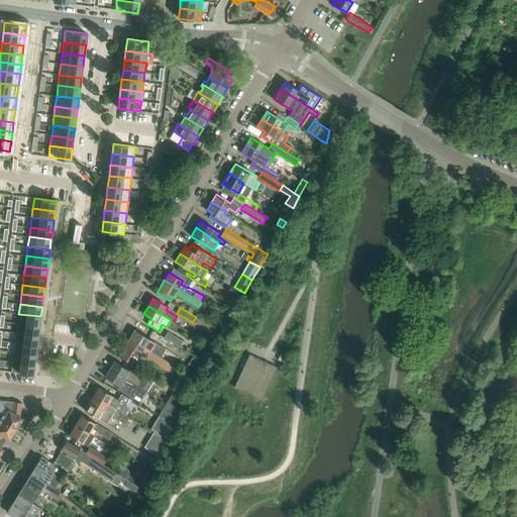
[(18,314),(17,323),(39,326),(40,316),(18,314)]
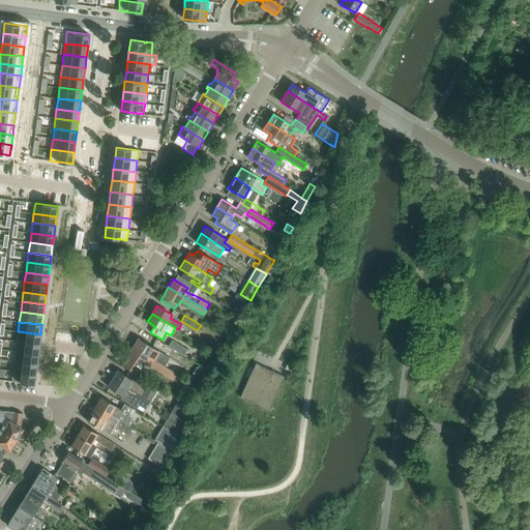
[(18,331),(17,342),(39,344),(40,334),(18,331)]
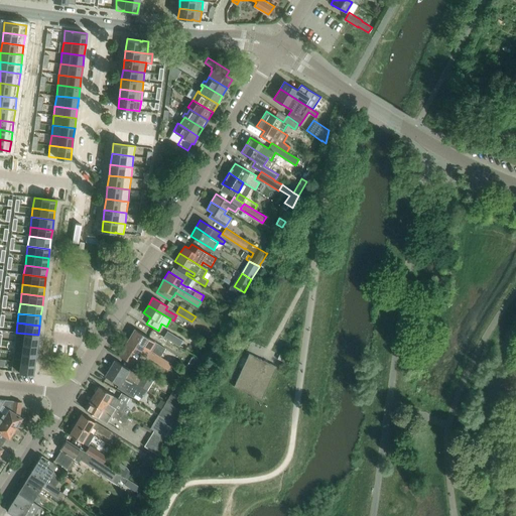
[(132,335),(130,338),(161,357),(161,356),(165,349),(161,346),(148,338),(135,330),(134,331),(133,330),(130,334),(132,335)]
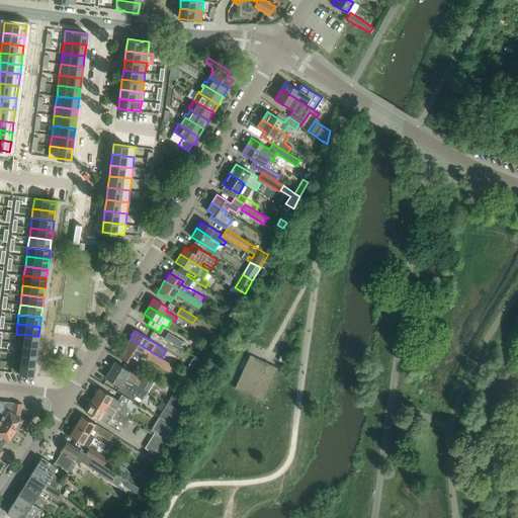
[(16,334),(15,343),(37,346),(38,336),(16,334)]
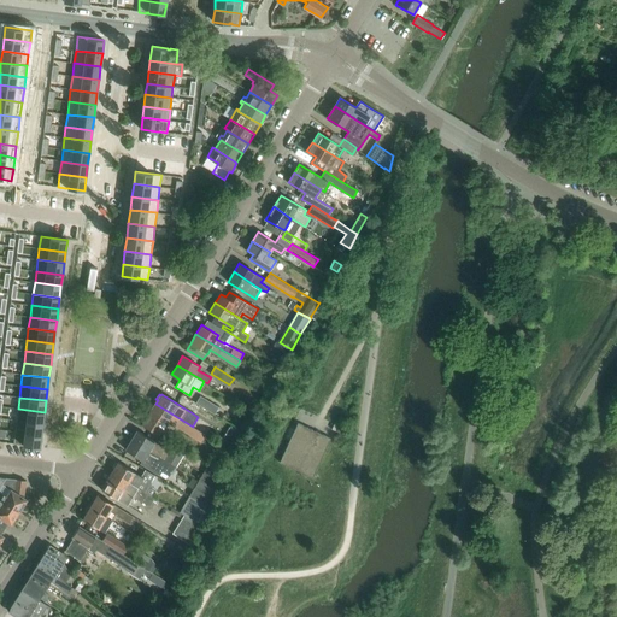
[(218,406),(206,399),(203,406),(215,413),(218,406)]
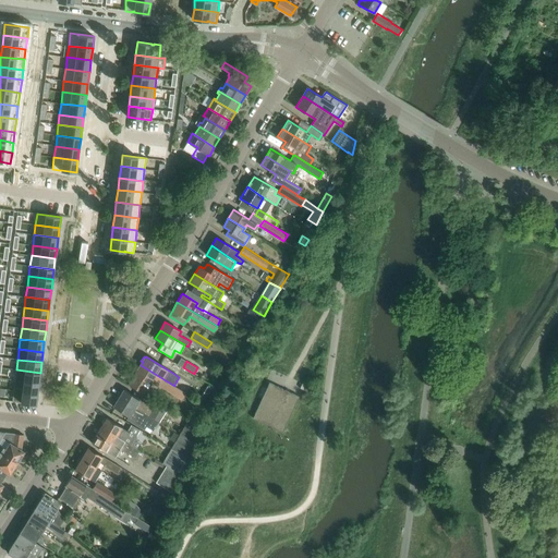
[(174,386),(141,365),(138,368),(137,367),(134,372),(135,373),(129,385),(144,395),(153,379),(160,384),(159,385),(183,399),(186,393),(185,392),(174,385),(174,386)]
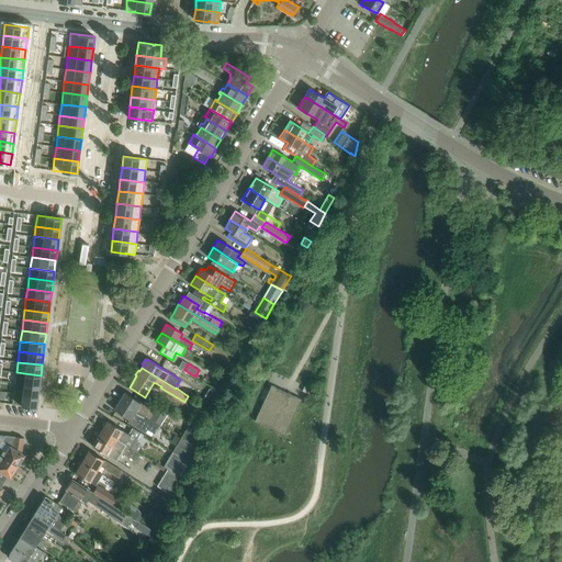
[(17,372),(14,383),(38,385),(41,375),(17,372)]
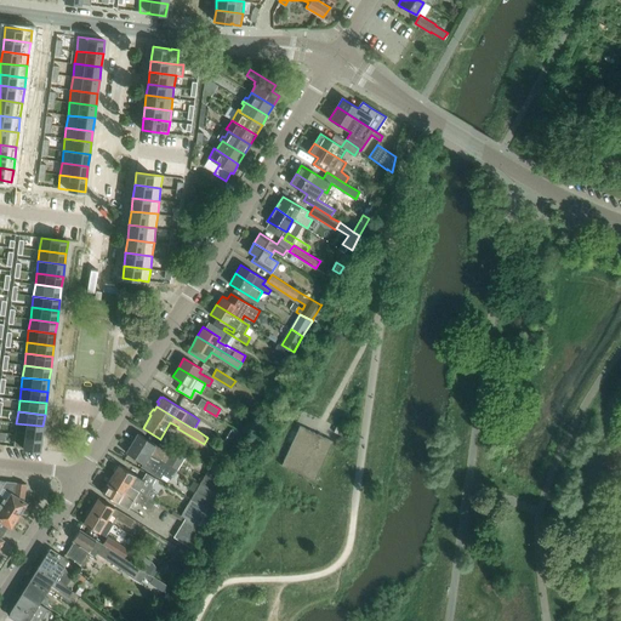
[(16,423),(15,434),(41,438),(43,426),(16,423)]
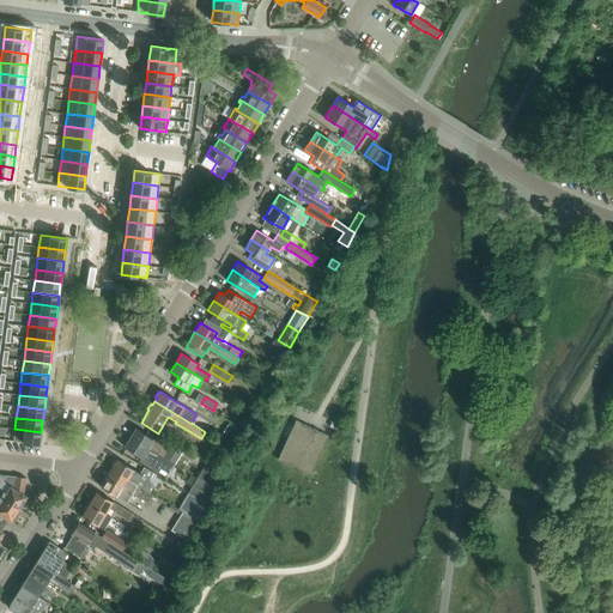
[(328,435),(317,430),(296,420),(278,459),(310,474),(328,435)]
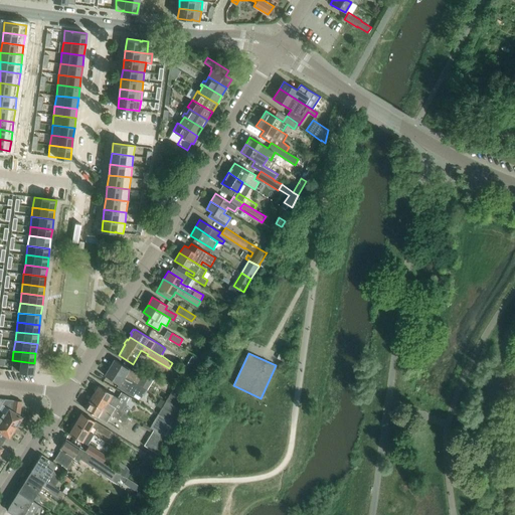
[(201,362),(192,356),(185,367),(195,373),(201,362)]
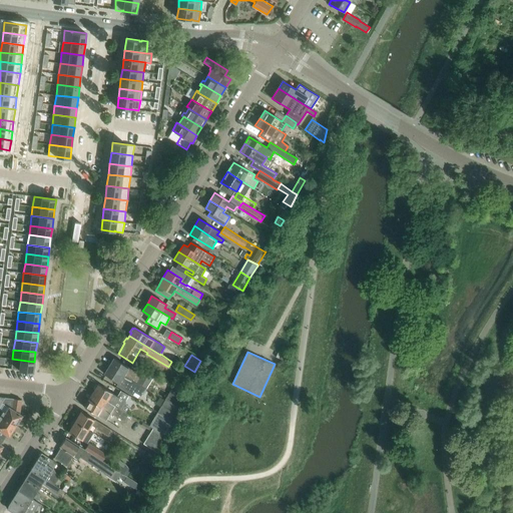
[(113,358),(109,366),(145,388),(147,385),(143,382),(146,378),(113,358)]
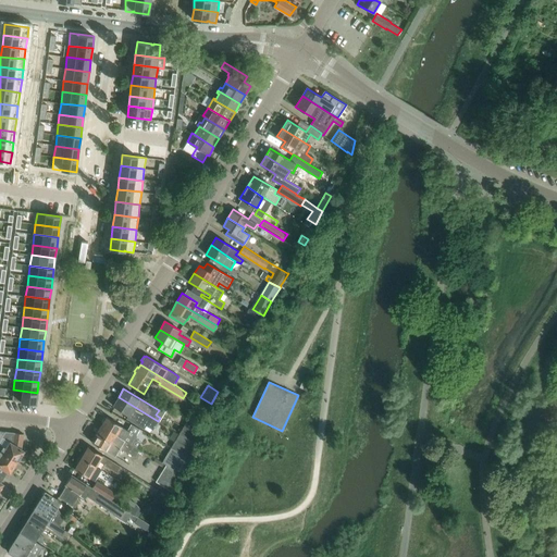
[(13,390),(12,400),(36,404),(37,393),(13,390)]
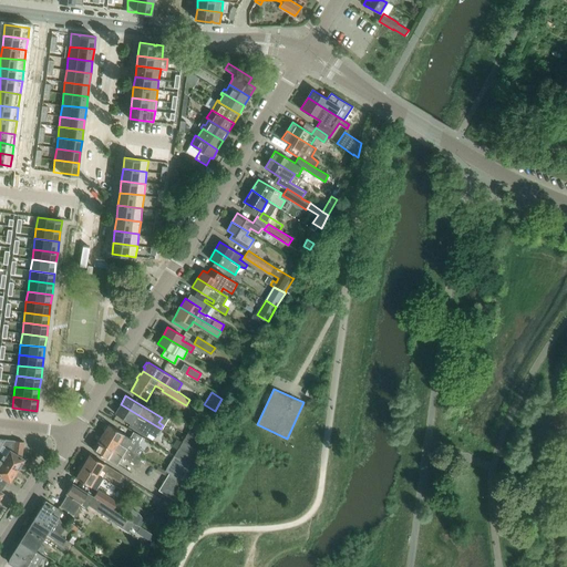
[(121,404),(115,413),(131,423),(129,426),(146,436),(148,433),(155,437),(161,429),(121,404)]
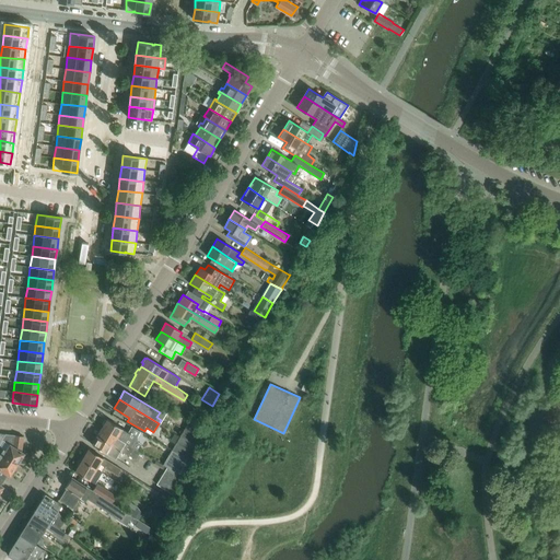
[(103,426),(102,428),(125,441),(124,442),(131,446),(135,440),(133,435),(130,433),(123,429),(106,419),(106,421),(104,420),(102,424),(103,426)]
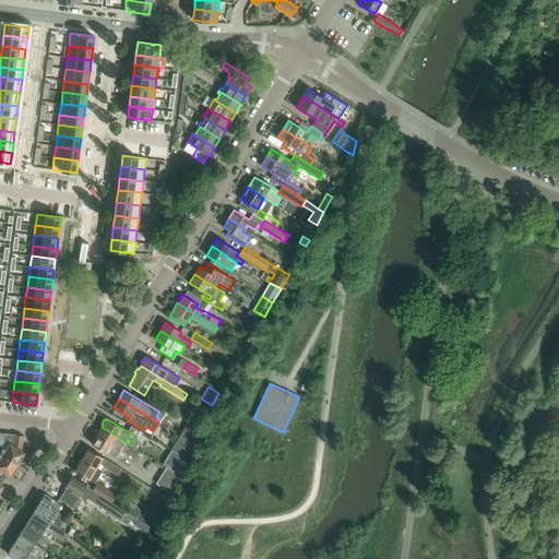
[(197,444),(204,431),(188,421),(180,435),(197,444)]
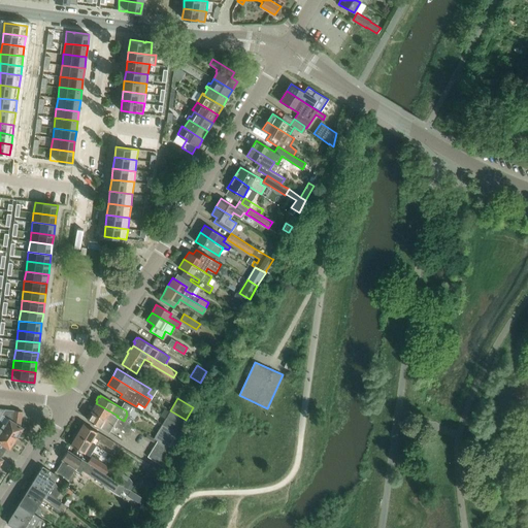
[(124,421),(117,417),(118,416),(96,403),(87,419),(108,432),(113,424),(128,433),(133,426),(124,421)]
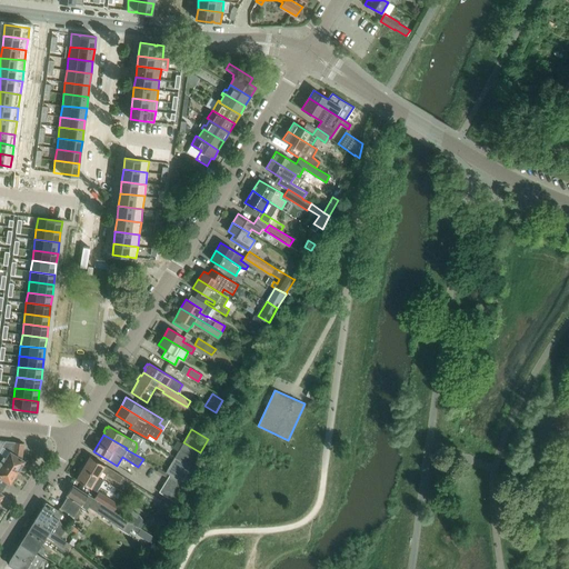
[(23,443),(12,441),(6,441),(0,450),(0,461),(17,472),(20,466),(21,466),(23,463),(22,462),(23,460),(21,459),(23,443)]
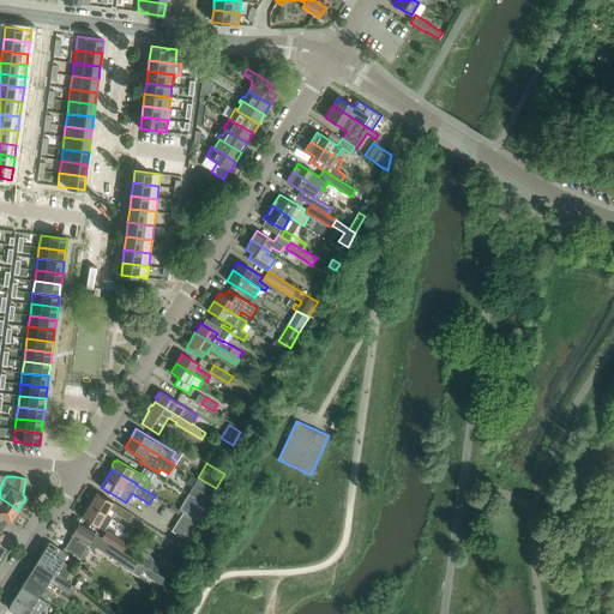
[(220,491),(216,488),(198,477),(188,493),(210,506),(220,491)]
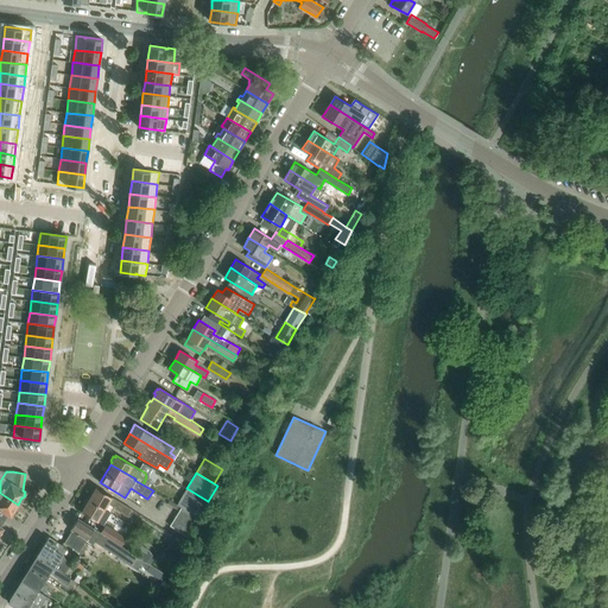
[(90,493),(88,498),(105,510),(109,502),(114,506),(114,507),(128,515),(132,510),(96,487),(93,493),(90,493)]
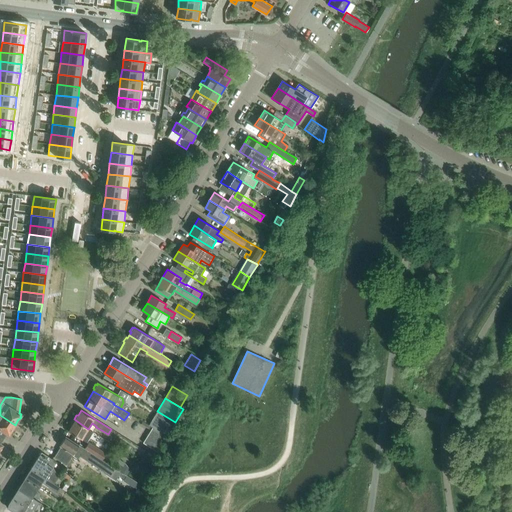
[(167,436),(175,422),(157,411),(148,425),(152,428),(153,427),(167,436)]
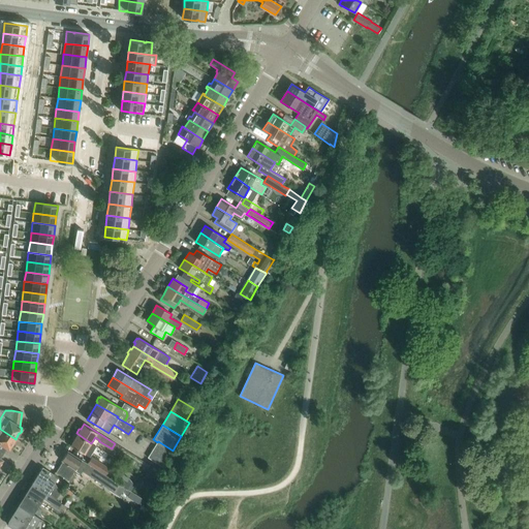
[(16,439),(0,429),(0,443),(9,448),(10,446),(11,446),(12,444),(12,443),(16,439)]
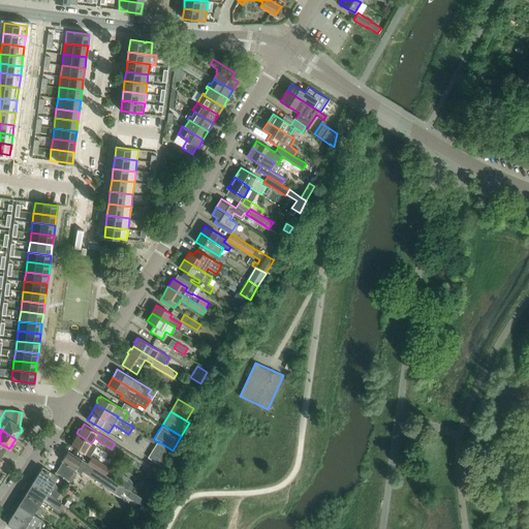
[(96,445),(91,443),(76,433),(72,438),(73,440),(70,445),(89,457),(96,445)]
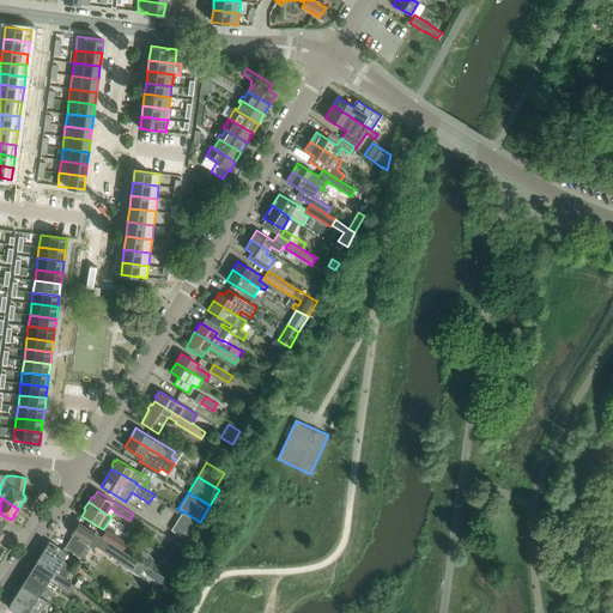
[(183,511),(182,513),(171,529),(188,540),(200,522),(183,511)]
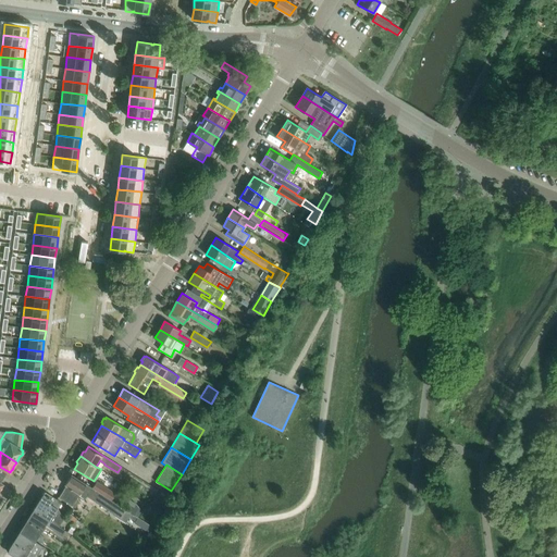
[(66,485),(59,497),(72,506),(79,495),(85,498),(87,496),(110,510),(112,512),(112,514),(119,518),(126,523),(130,517),(135,520),(136,516),(124,508),(120,506),(111,499),(111,500),(93,489),(93,487),(71,474),(65,484),(66,485)]
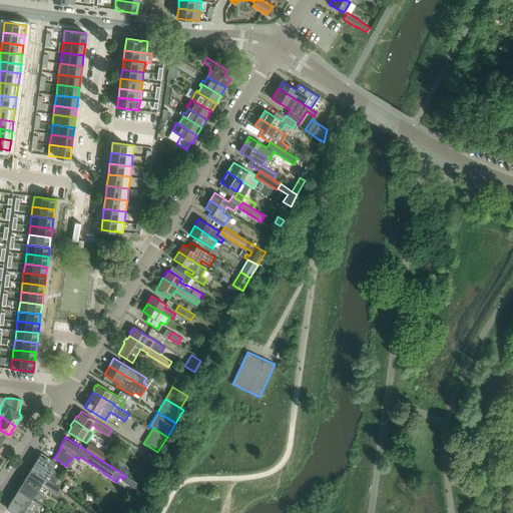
[(89,443),(85,449),(85,450),(102,461),(102,460),(106,454),(89,443)]
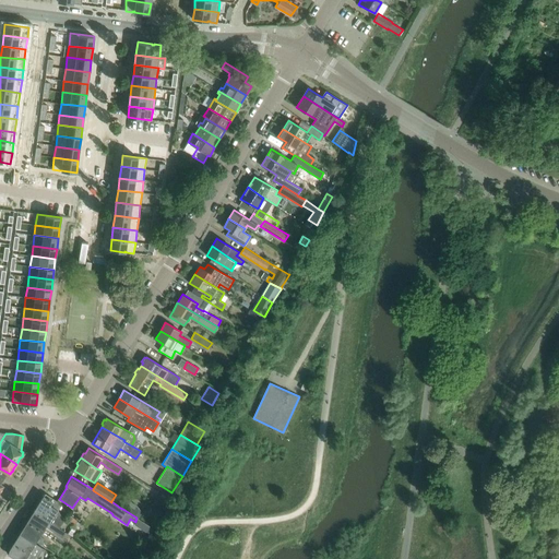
[(45,494),(33,512),(59,528),(60,527),(64,521),(58,510),(62,504),(45,494)]
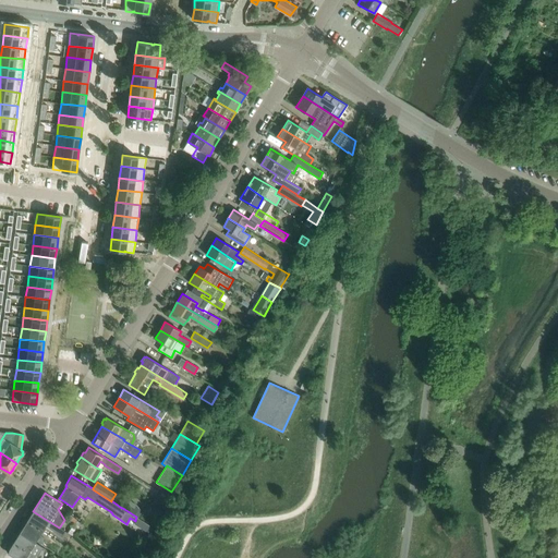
[(170,501),(159,494),(154,504),(165,510),(170,501)]
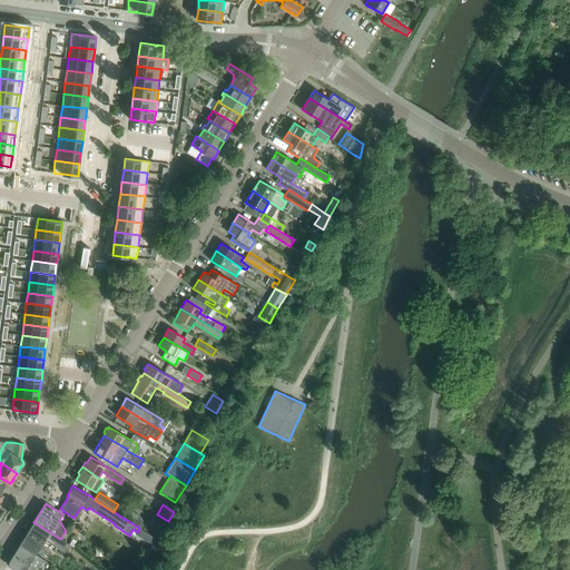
[(60,539),(33,522),(28,531),(43,541),(47,537),(64,548),(67,543),(62,540),(62,539),(61,538),(60,539)]
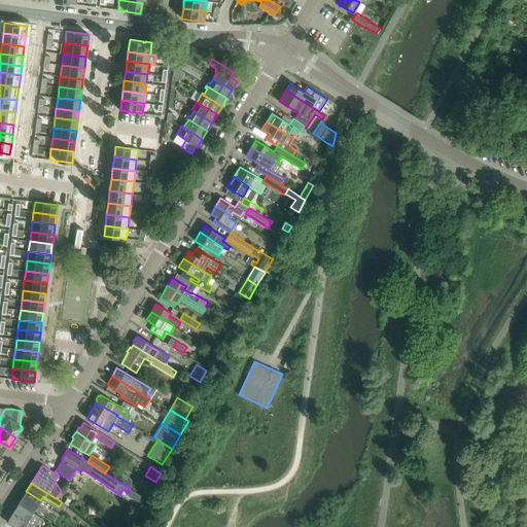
[(38,504),(40,500),(26,491),(19,502),(33,513),(33,512),(34,510),(40,514),(42,512),(40,511),(42,507),(38,504)]
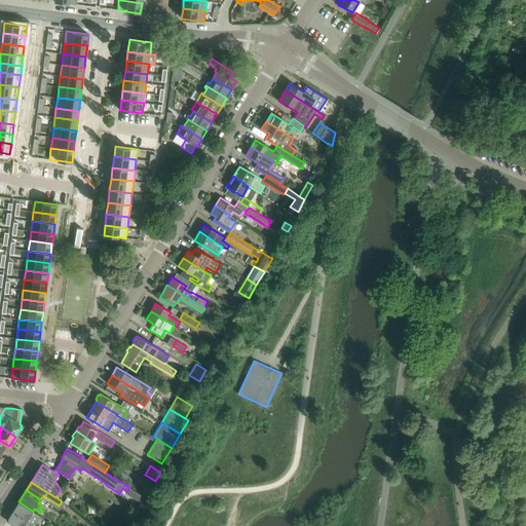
[(33,512),(19,501),(12,511),(34,525),(35,525),(38,521),(37,521),(40,516),(33,511),(33,512)]
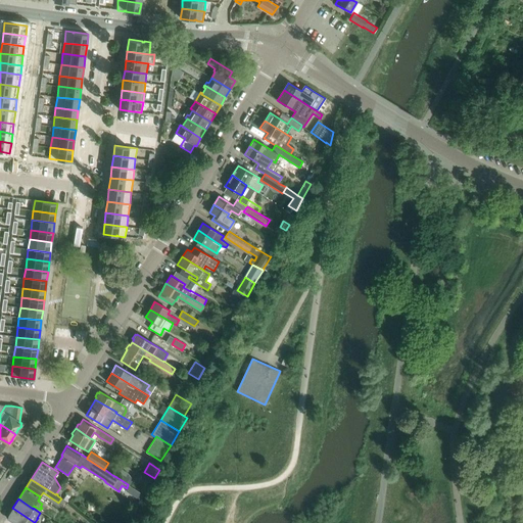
[(34,522),(12,508),(6,518),(14,522),(35,522),(34,522)]
